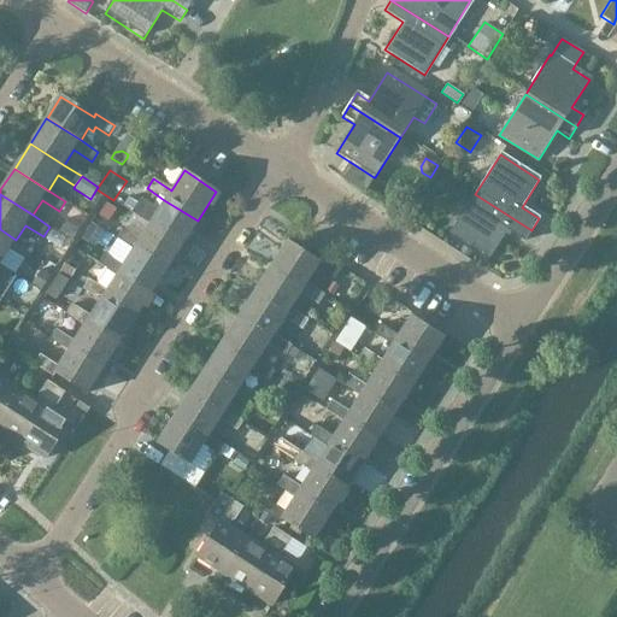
[(532,230),(475,194),(450,235),(488,259),(506,230),(524,242),(532,230)]
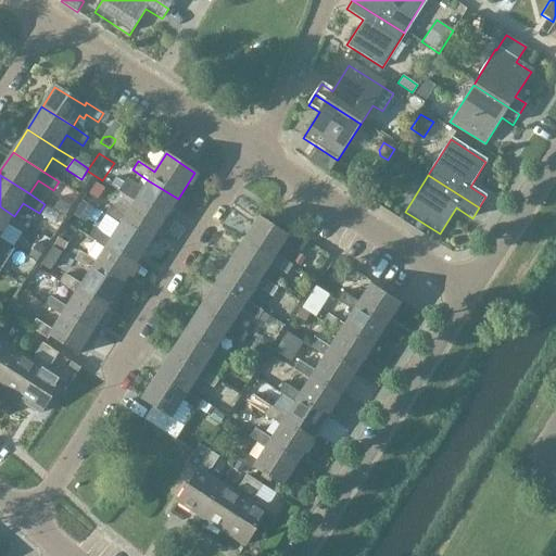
[(117,192),(134,203),(163,222),(178,199),(148,180),(143,188),(127,178),(123,185),(118,192),(117,192)]
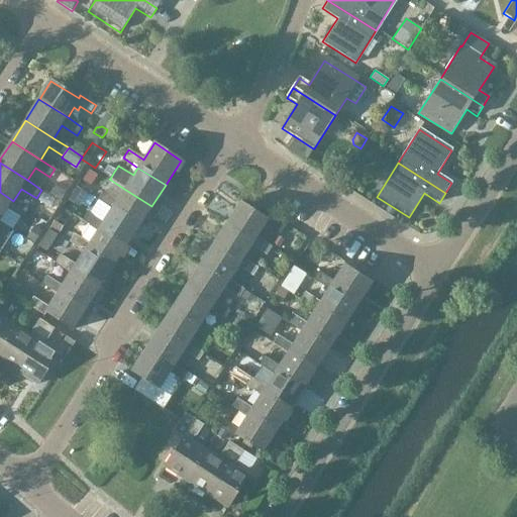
[(106,167),(102,174),(110,179),(114,172),(106,167)]
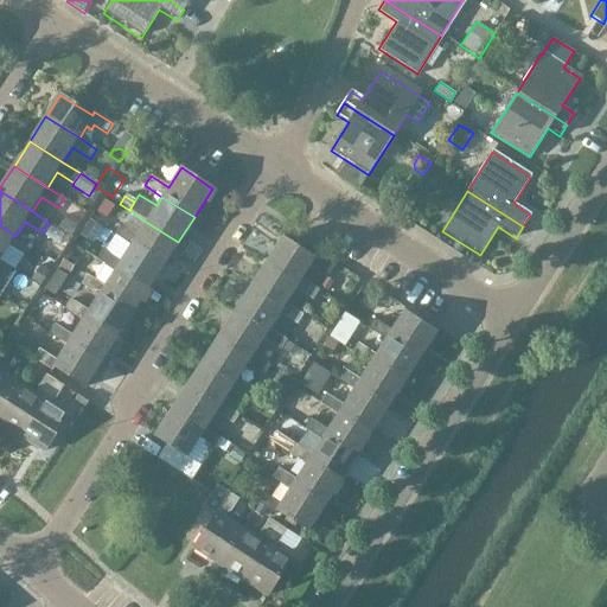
[(104,200),(97,212),(107,218),(115,206),(104,200)]
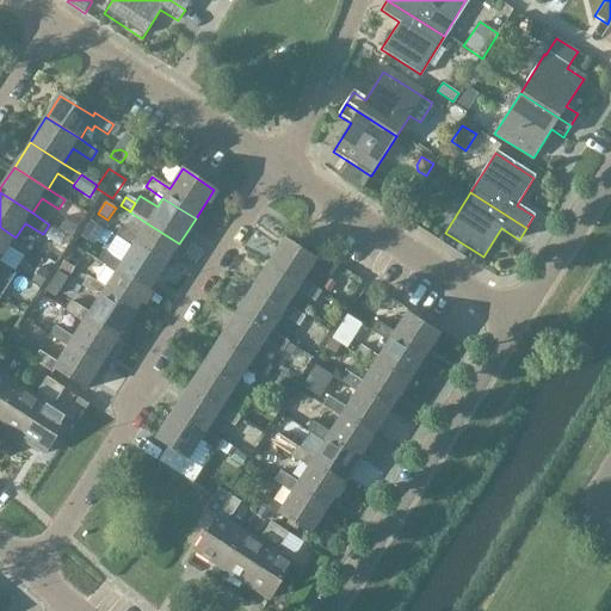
[(80,224),(68,217),(60,229),(62,230),(72,236),(80,224)]
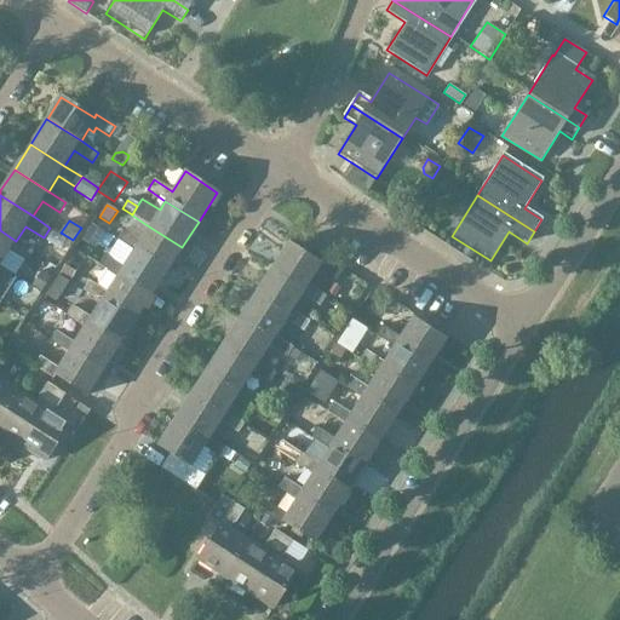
[(105,233),(92,224),(85,234),(98,242),(105,233)]
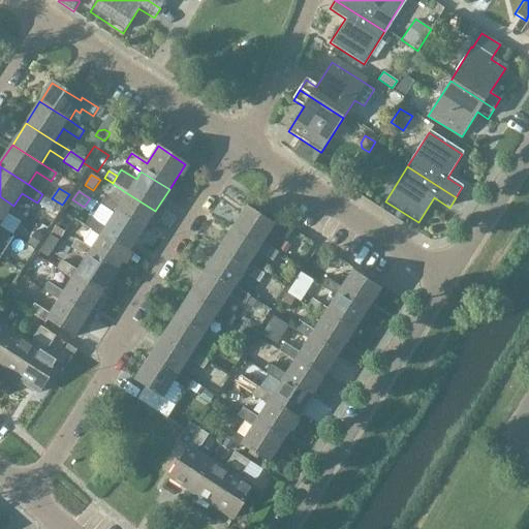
[(98,205),(114,214),(142,231),(155,211),(127,193),(119,207),(103,196),(98,205)]
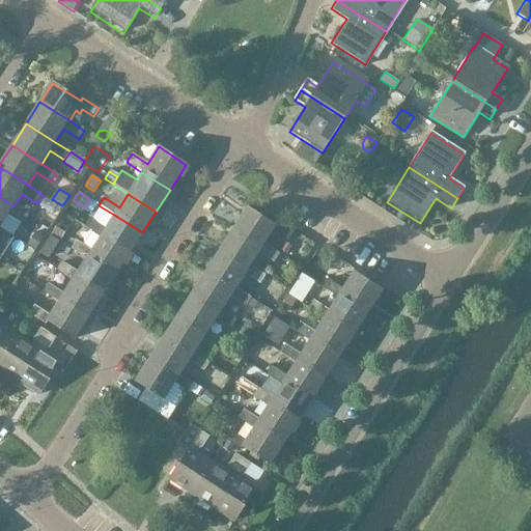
[(0,197),(0,227),(8,215),(23,225),(29,216),(14,206),(0,197)]
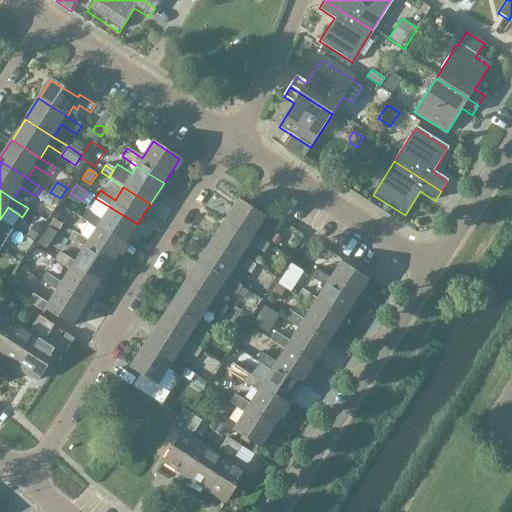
[(52,193),(47,201),(55,206),(60,198),(52,193)]
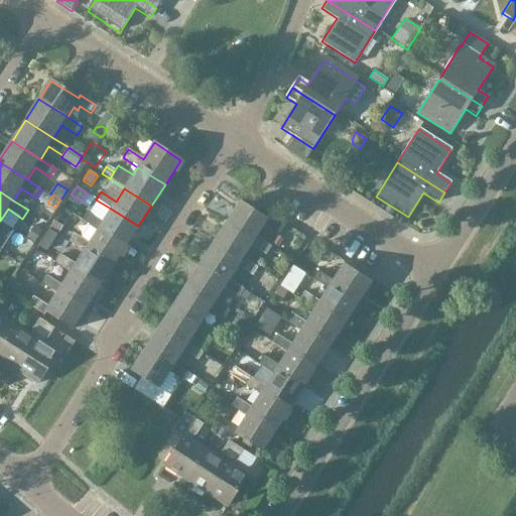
[(229,221),(257,239),(266,225),(280,235),(285,227),(270,217),(268,219),(241,202),(229,221)]
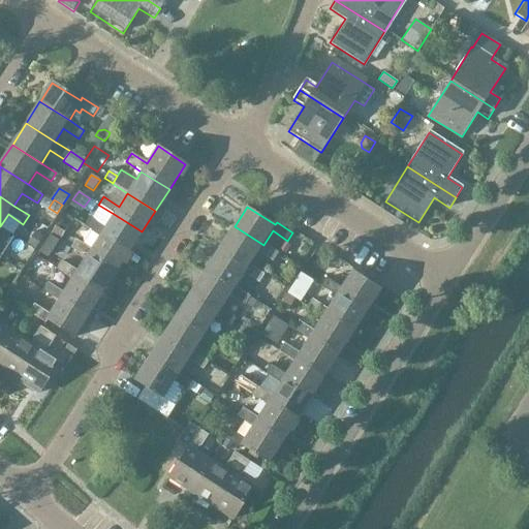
[(398,213),(395,218),(402,222),(405,217),(398,213)]
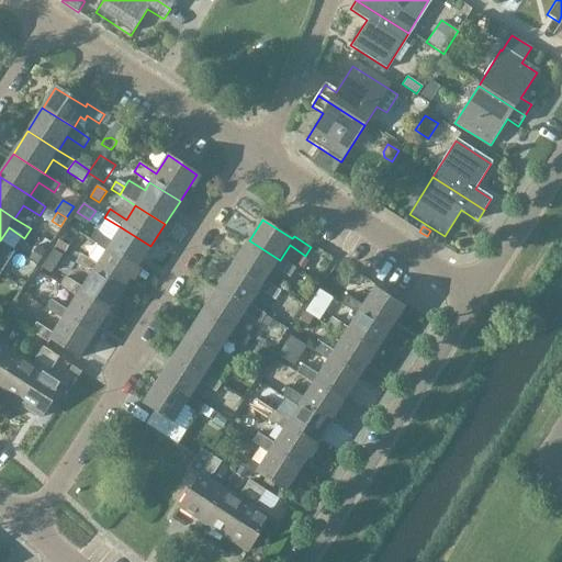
[(90,242),(105,251),(135,270),(150,246),(121,227),(111,243),(96,233),(90,242)]
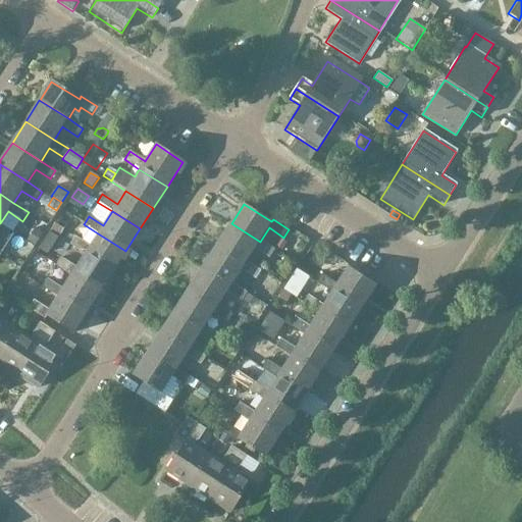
[(63,226),(57,222),(51,230),(58,236),(63,226)]
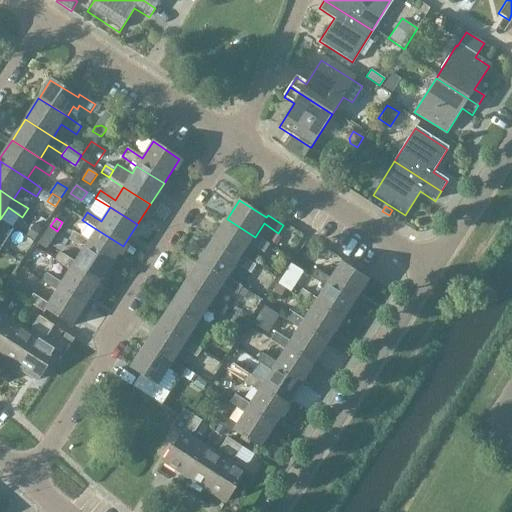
[(227,219),(213,239),(242,257),(250,245),(264,254),(270,246),(255,237),(227,219)]
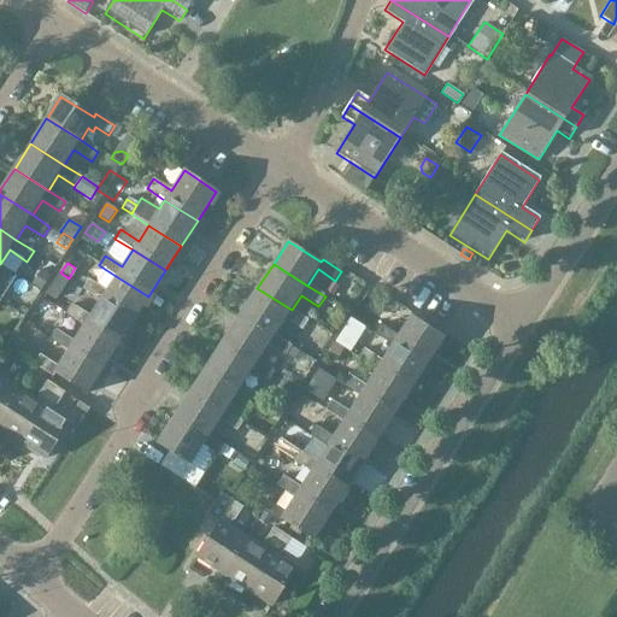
[(0,280),(11,287),(17,277),(0,265),(0,280)]
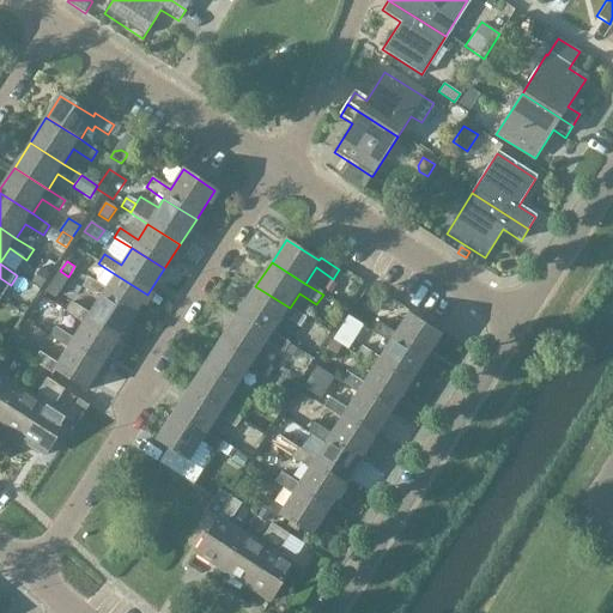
[(49,274),(42,269),(32,284),(41,289),(49,274)]
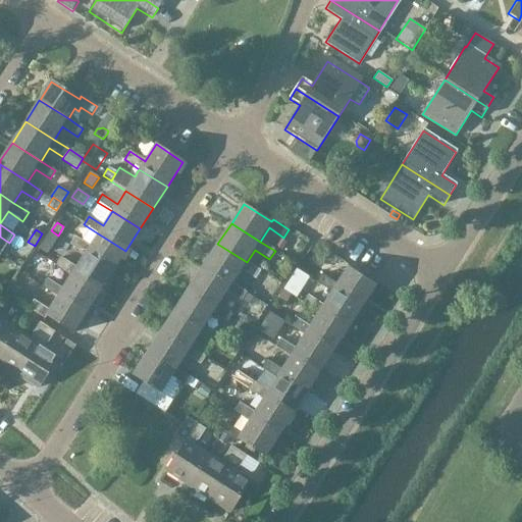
[(85,254),(112,271),(125,251),(98,233),(90,246),(75,237),(70,245),(85,254)]
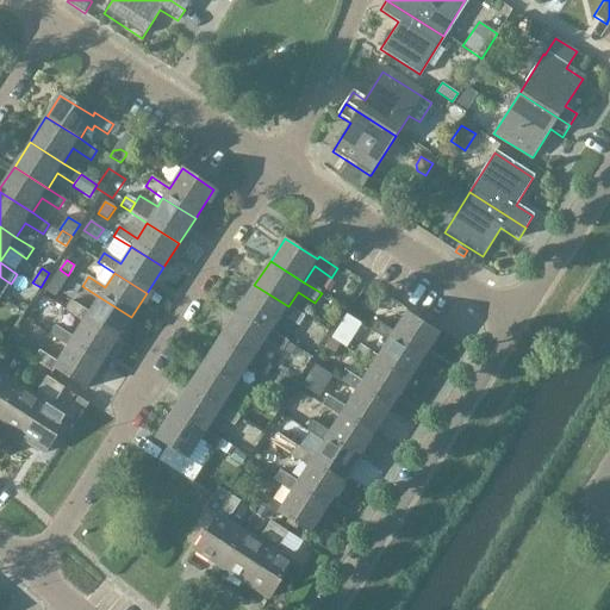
[(328,279),(322,288),(330,293),(336,284),(328,279)]
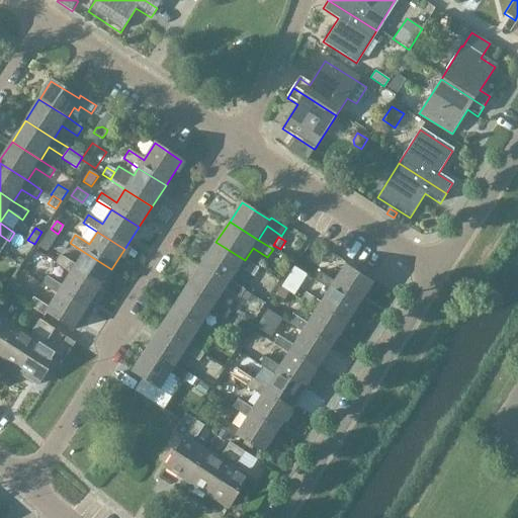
[(202,263),(231,281),(239,269),(254,278),(259,269),(245,260),(216,242),(202,263)]
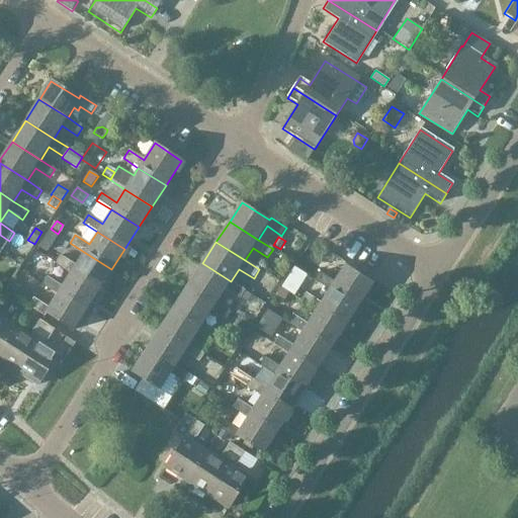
[(56,264),(70,274),(97,291),(111,269),(84,252),(75,266),(60,257),(56,264)]
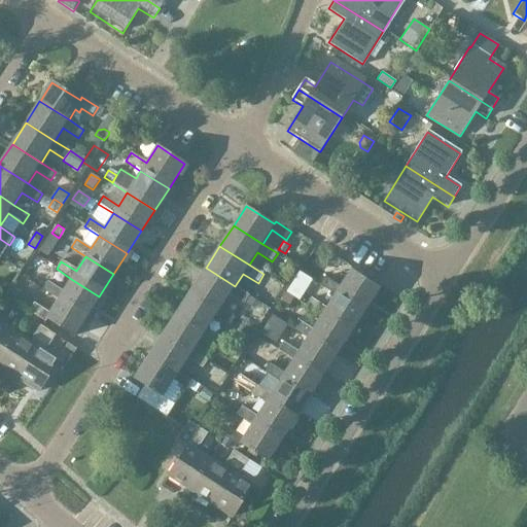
[(206,268),(192,289),(221,308),(230,295),(244,305),(249,296),(235,286),(206,268)]
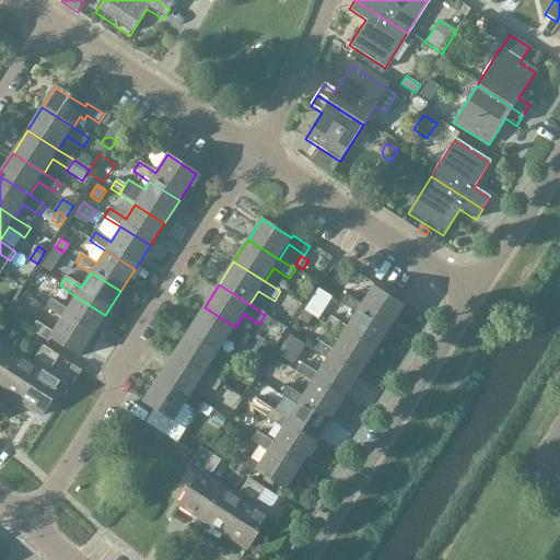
[(308,316),(317,291),(300,284),(291,310),(308,316)]
